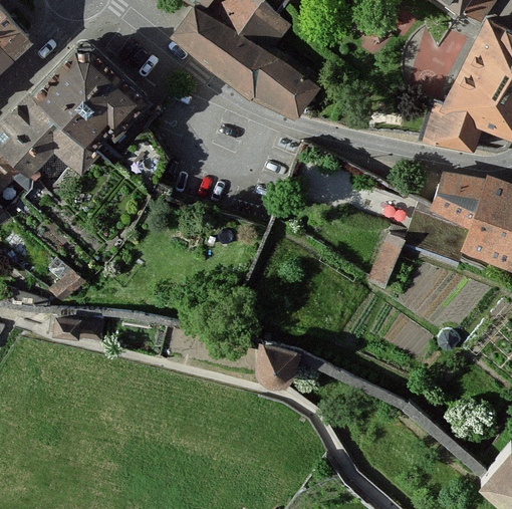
[(203,8),(195,0),(189,0),(176,32),(253,92),(274,53),(203,8)]
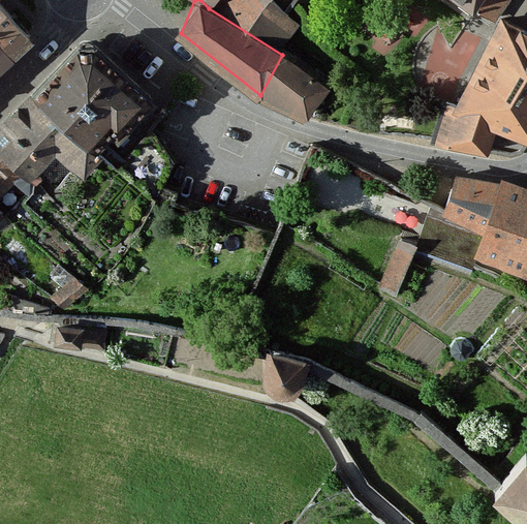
[(271,0),(215,0),(209,8),(282,55),(299,31),(287,20),(269,3),(271,0)]
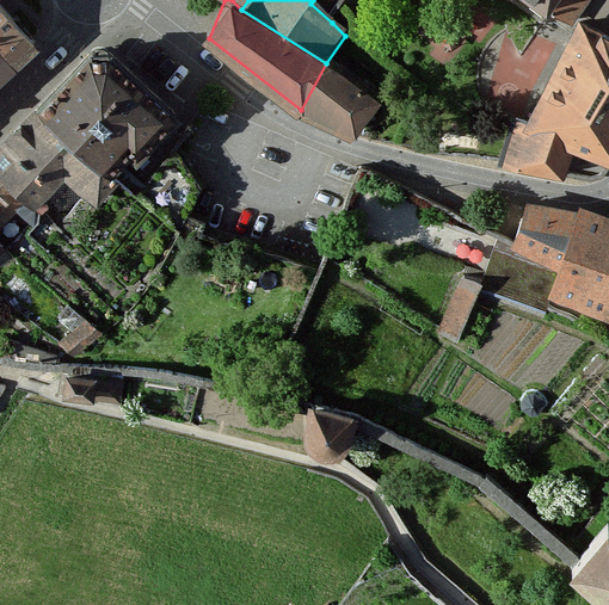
[(348,0),(313,0),(311,4),(332,23),(348,0)]
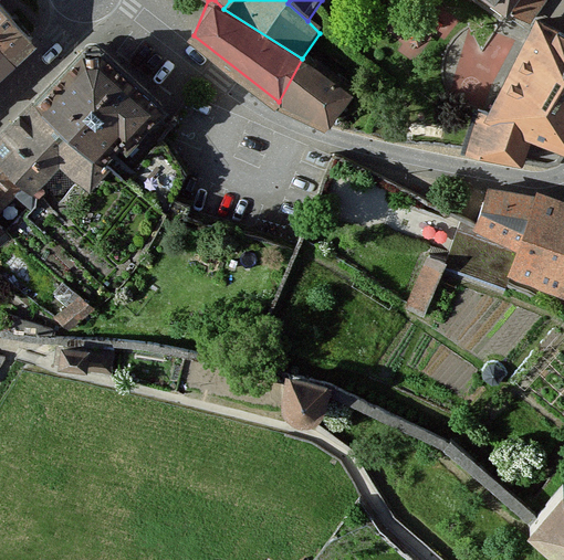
[(486,0),(526,28),(547,0),(486,0)]
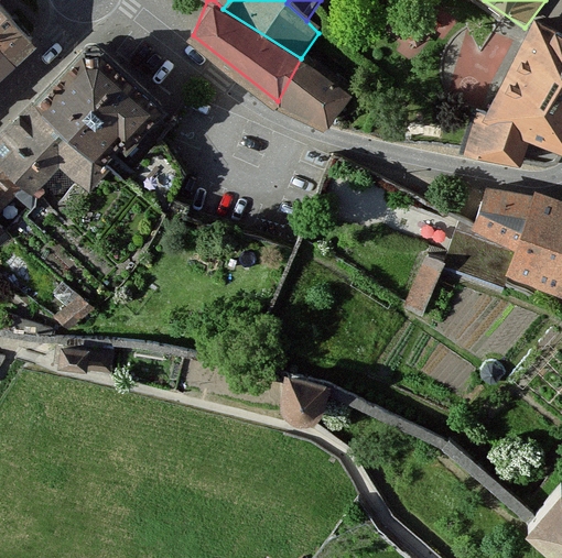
[(0,75),(34,43),(0,6),(0,75)]
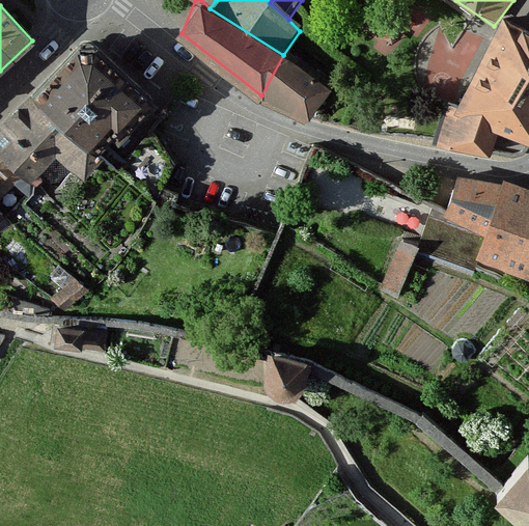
[(528,36),(501,21),(454,113),(445,109),(433,145),(488,156),(496,134),(528,146),(528,36)]
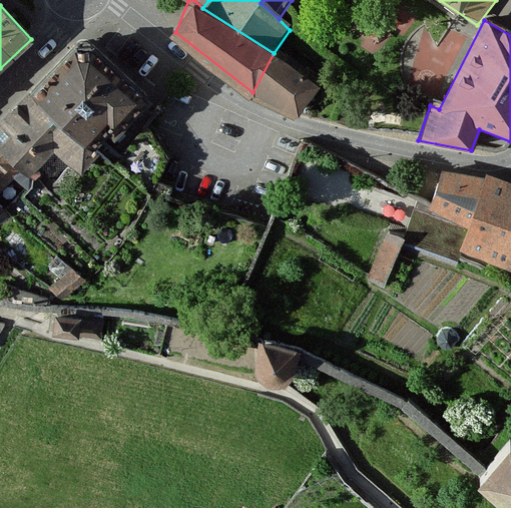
[(77,51),(30,99),(90,157),(105,142),(122,164),(162,112),(147,102),(93,52),(77,51)]
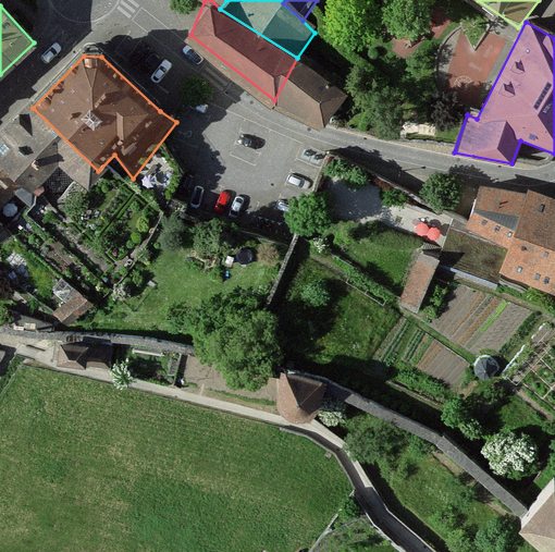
[(347,89),(297,58),(274,100),(322,123),(347,89)]
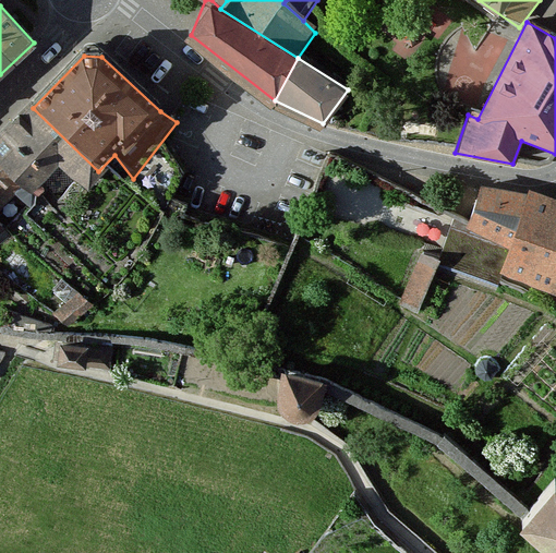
[(33,108),(8,132),(51,172),(56,167),(87,194),(103,175),(98,171),(33,108)]
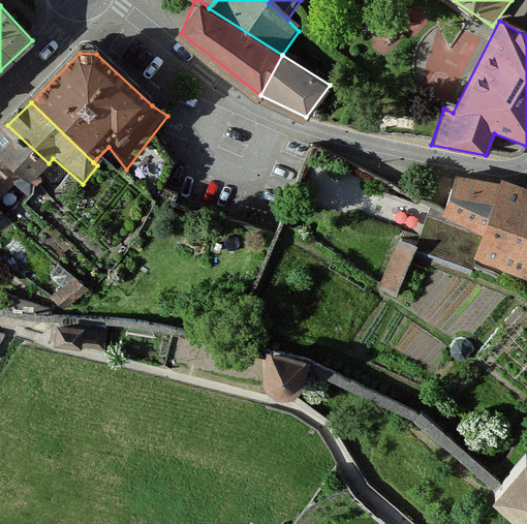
[(7,125),(0,132),(0,161),(21,182),(27,187),(49,163),(7,125)]
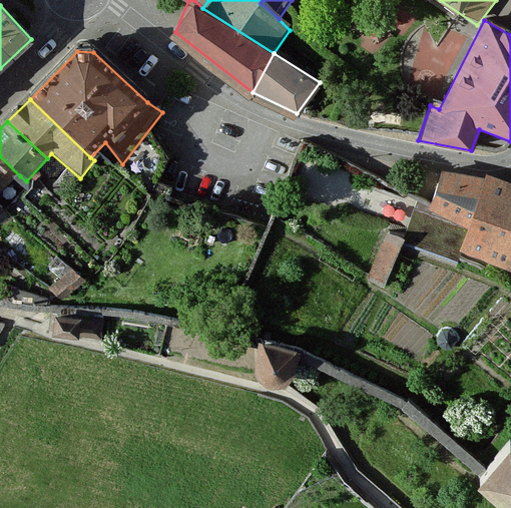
[(0,156),(0,195),(20,176),(0,156)]
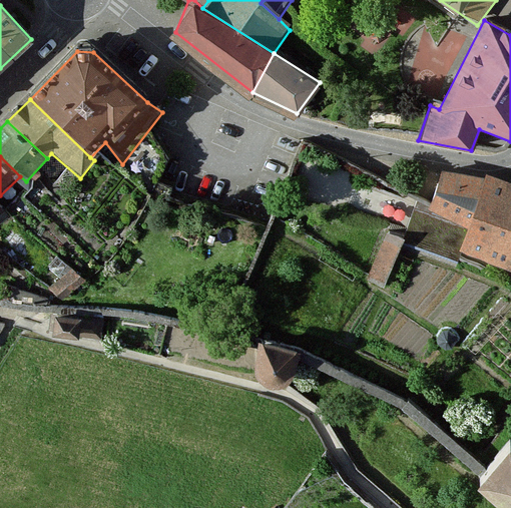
[(460,251),(485,185),(443,173),(430,203),(427,207),(418,204),(407,235),(404,241),(456,261),(460,251)]
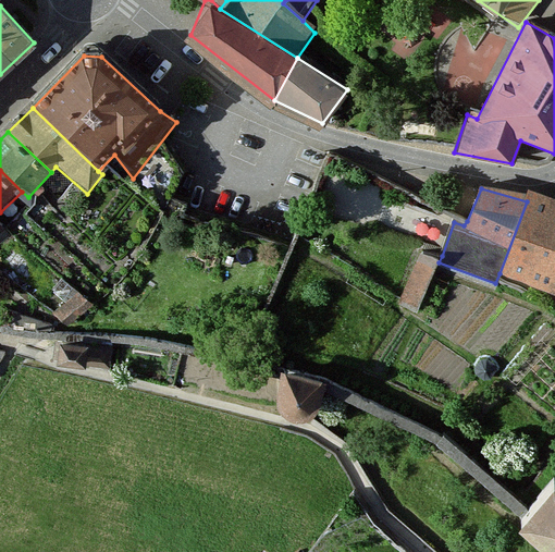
[(554,200),(529,193),(527,201),(500,273),(554,292),(554,200)]
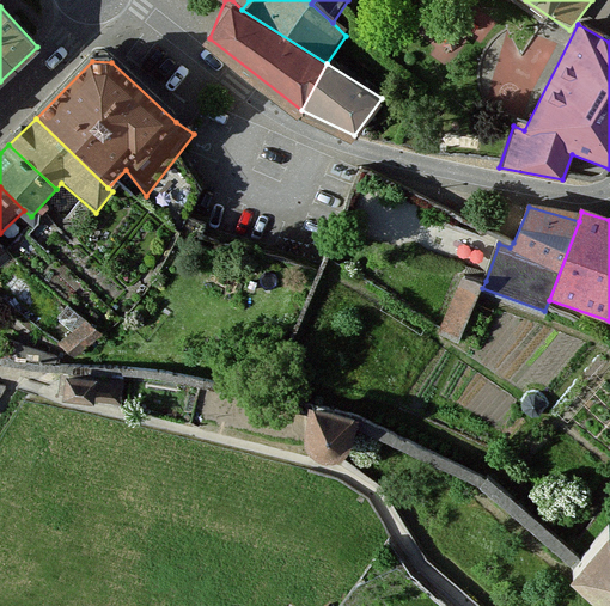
[(464,276),(463,281),(441,331),(461,338),(482,288),(486,281),(464,276)]
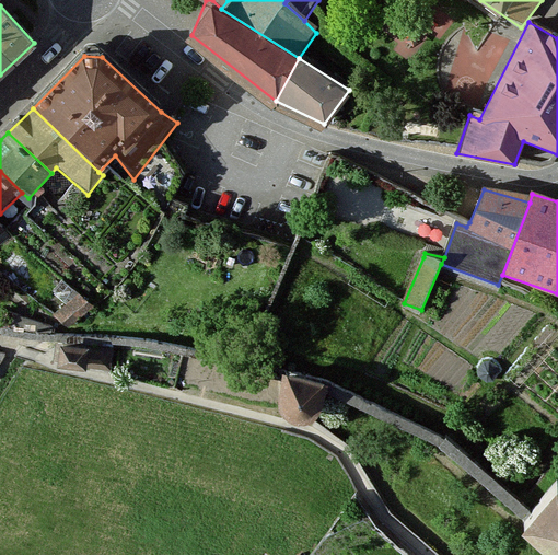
[(97,313),(64,286),(55,297),(69,310),(57,320),(70,332),(97,313)]
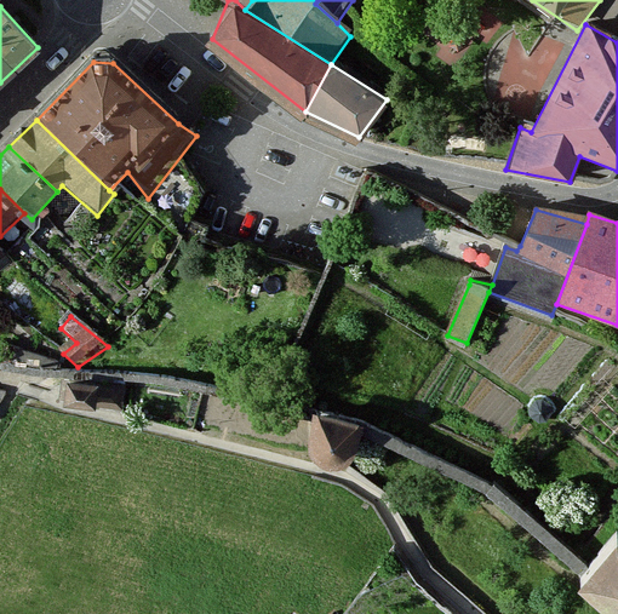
[(99,392),(69,390),(67,411),(97,414),(98,412),(99,392)]
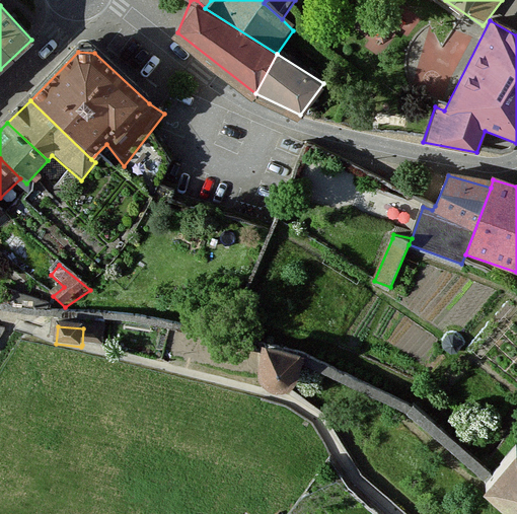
[(105,332),(83,328),(82,345),(103,347),(105,332)]
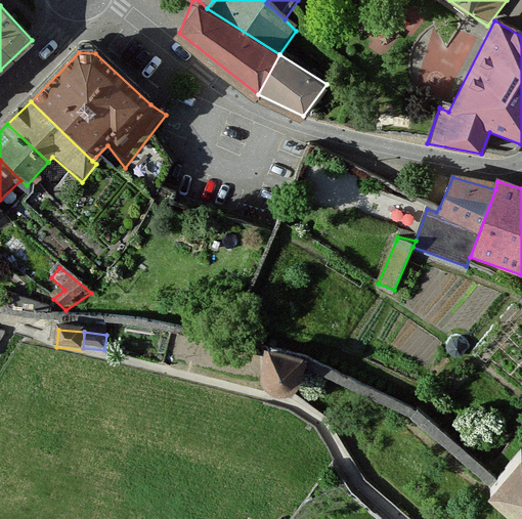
[(461,339),(453,340),(449,346),(449,353),(455,358),(464,357),(468,351),(467,344),(461,339)]
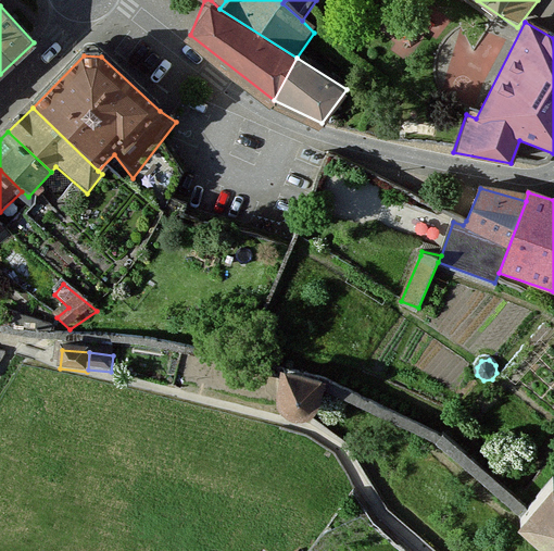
[(322,407),(327,388),(280,375),(280,397),(281,407),(286,412),(293,415),(300,417),(304,418),(313,415),(322,407)]
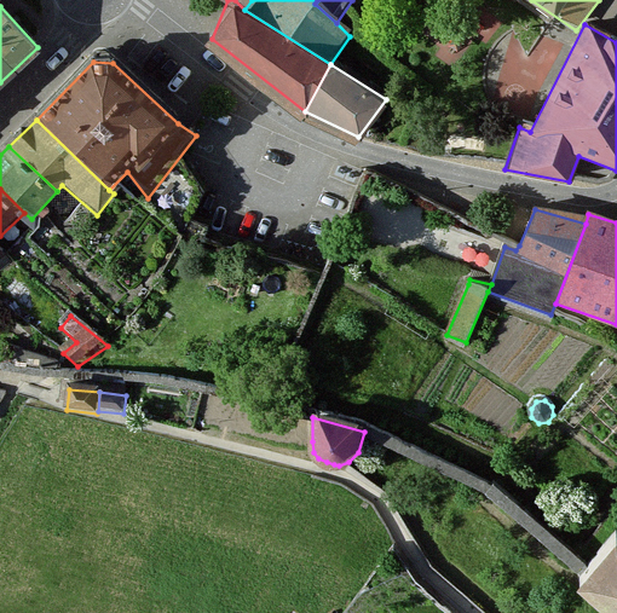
[(616,612),(616,539),(610,535),(580,568),(566,583),(599,612),(616,612)]
